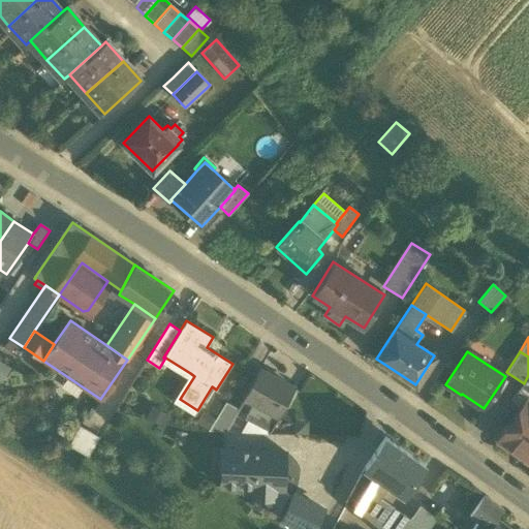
[(165,358),(162,363),(187,378),(173,401),(194,414),(197,410),(180,399),(194,376),(190,373),(165,358)]
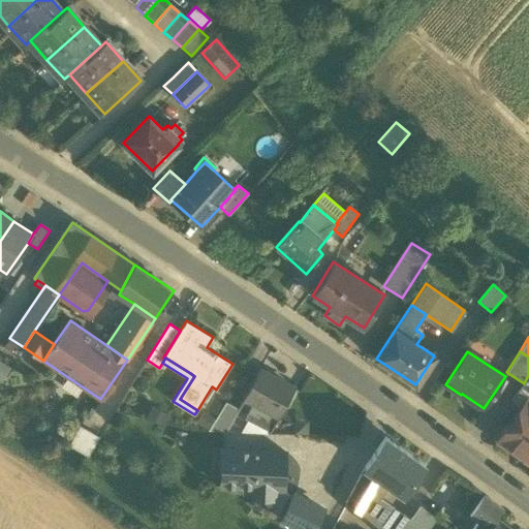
[(10,368),(0,360),(0,381),(0,382),(10,368)]
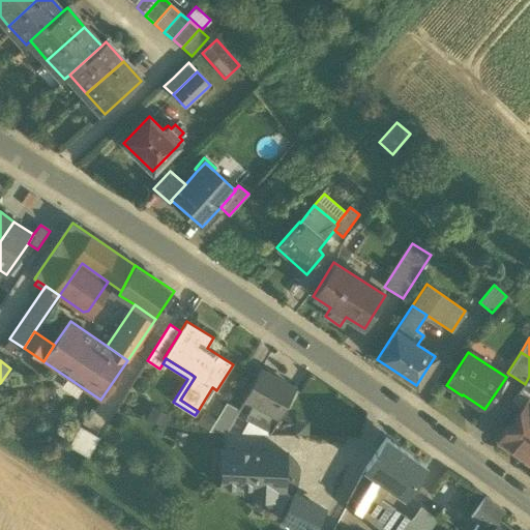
[(244,400),(254,405),(280,419),(296,389),(260,370),(244,400)]
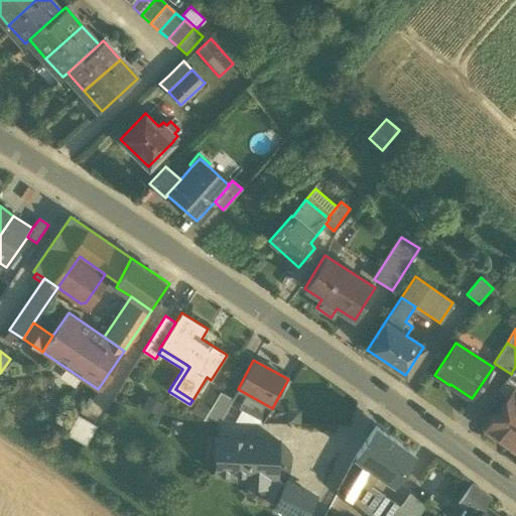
[(515,389),(515,372),(513,370),(511,374),(498,391),(508,399),(514,390),(515,391),(515,389)]
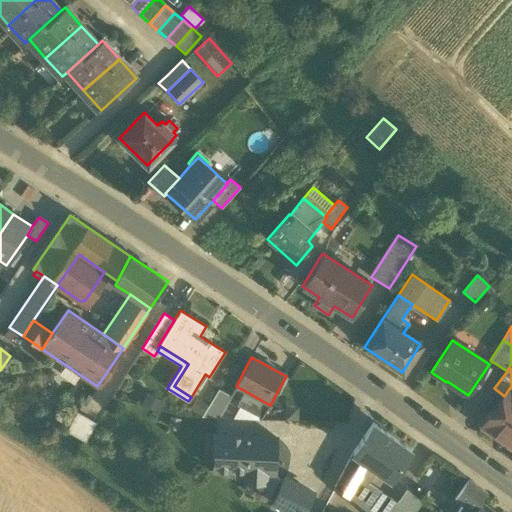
[(481,426),(504,443),(511,432),(511,389),(511,388),(510,387),(504,396),(481,426)]
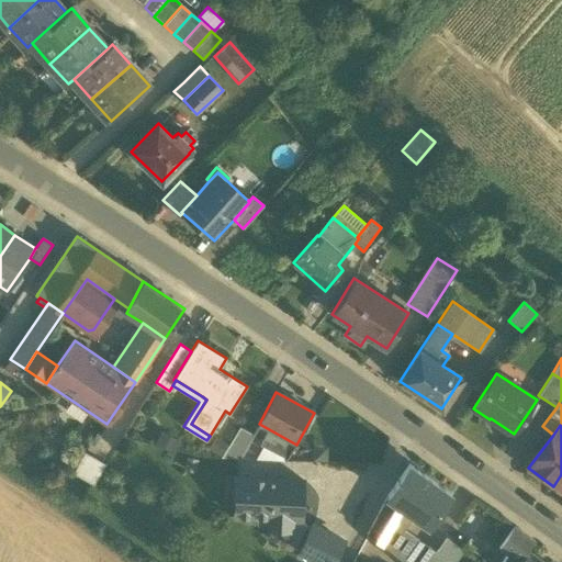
[(222,459),(239,460),(254,434),(240,426),(222,459)]
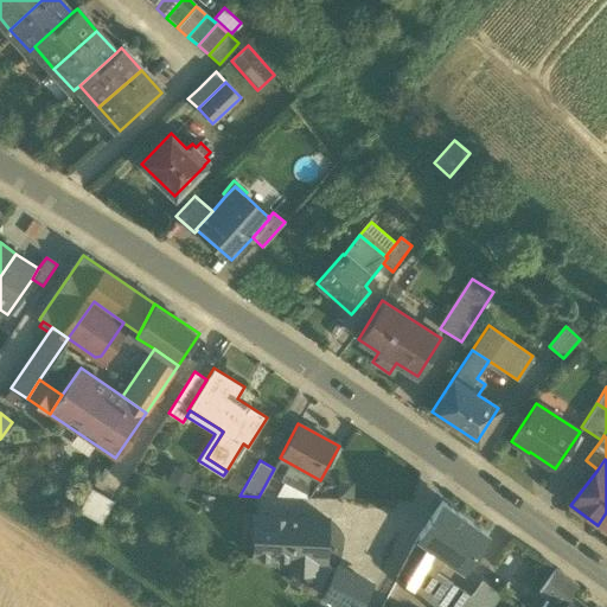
[(313,493),(320,480),(291,464),(280,481),(283,483),(286,485),(289,479),(313,493)]
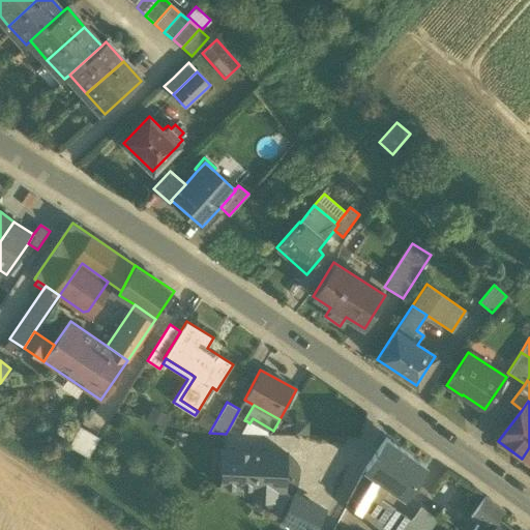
[(144,420),(165,425),(170,416),(151,406),(144,420)]
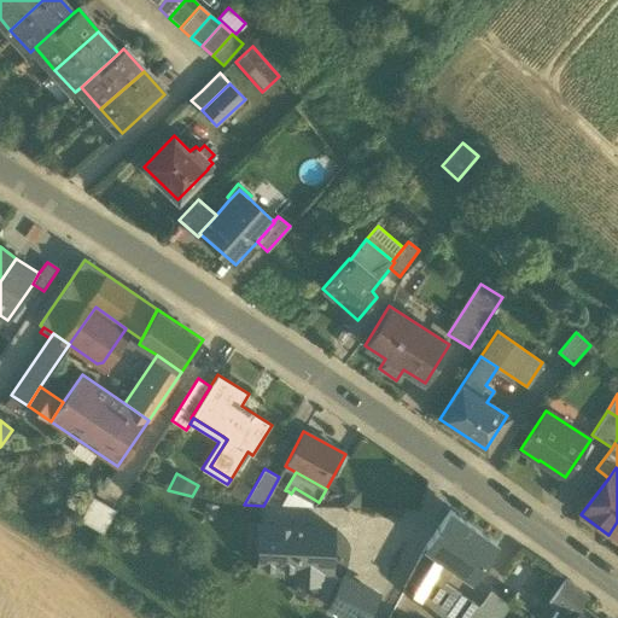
[(291,494),(289,491),(280,506),(315,508),(319,502),(295,488),(291,494)]
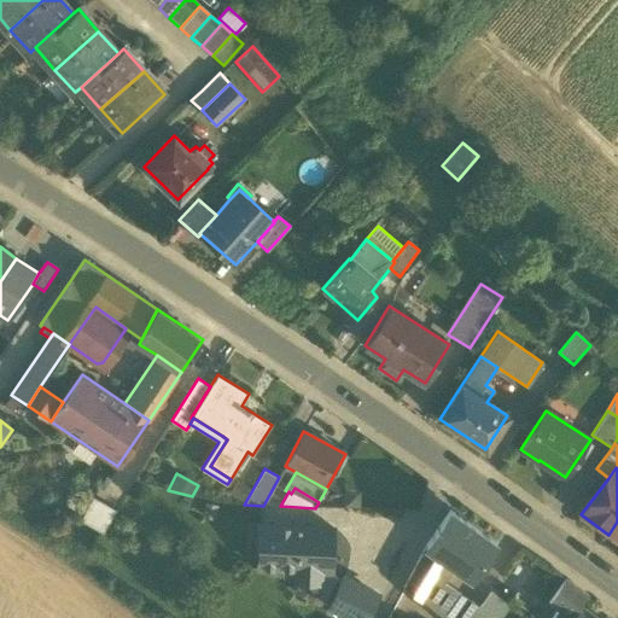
[(361,491),(344,490),(343,507),(360,508),(361,491)]
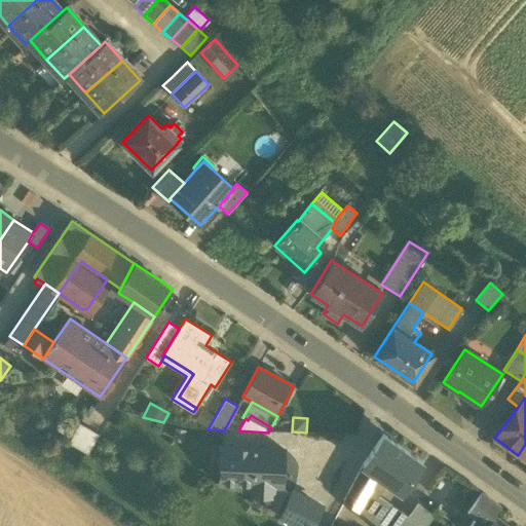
[(68,443),(88,455),(100,435),(79,423),(68,443)]
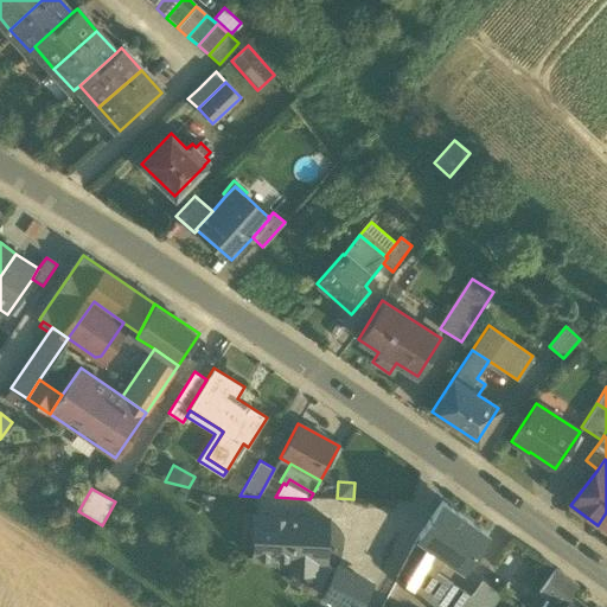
[(442,502),(419,537),(434,548),(446,556),(462,568),(486,534),(442,502)]
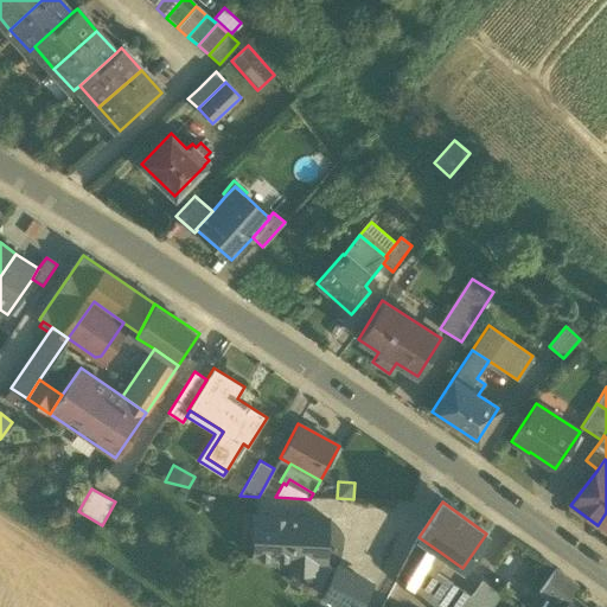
[(289,572),(314,573),(315,561),(325,562),(326,519),(255,516),(254,558),(291,560),(289,572)]
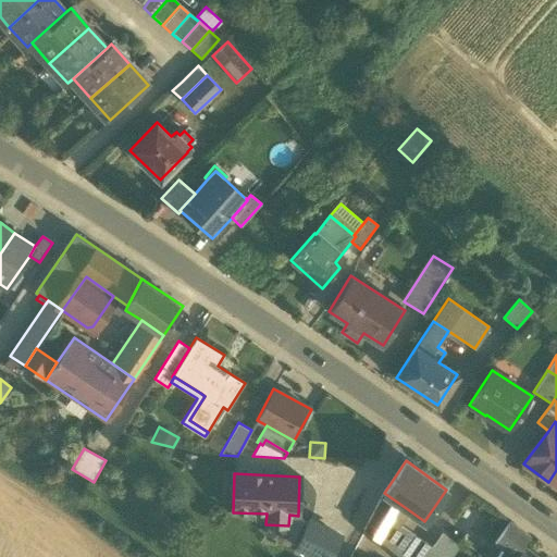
[(379,542),(398,503),(384,493),(363,530),(379,542)]
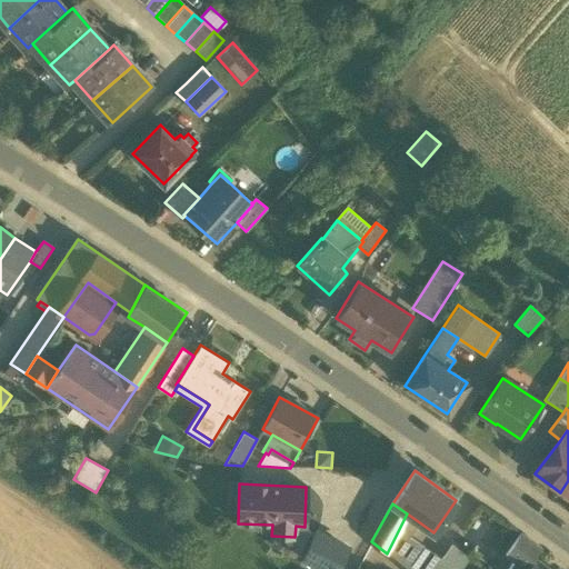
[(407,513),(387,553),(395,559),(407,568),(422,547),(408,537),(418,521),(407,513)]
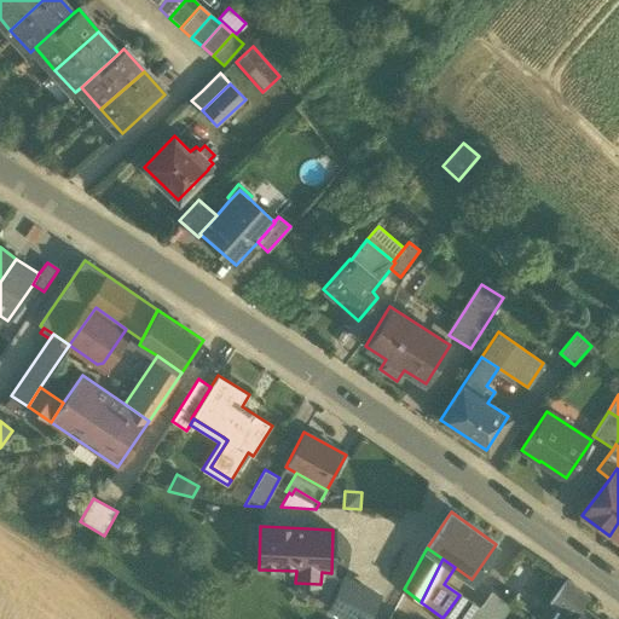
[(333,601),(343,579),(331,573),(322,572),(320,584),(320,600),(333,601)]
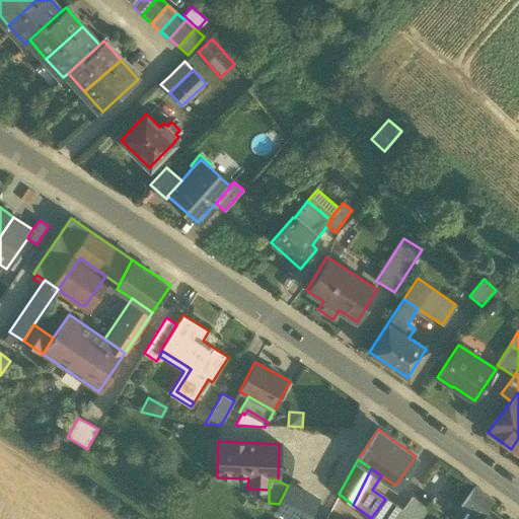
[(276,511),(293,518),(306,518),(316,500),(288,486),(279,504),(276,511)]
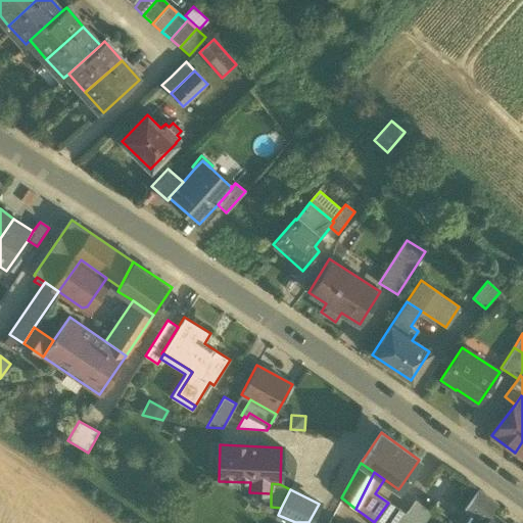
[(465,510),(474,516),(483,522),(491,514),(497,505),(479,490),(465,510)]
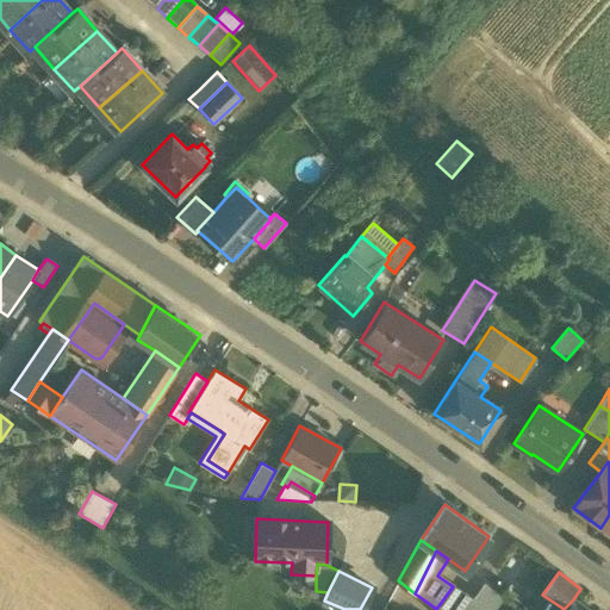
[(480,605),(479,607),(484,609),(495,609),(504,596),(484,583),(472,599),(480,605)]
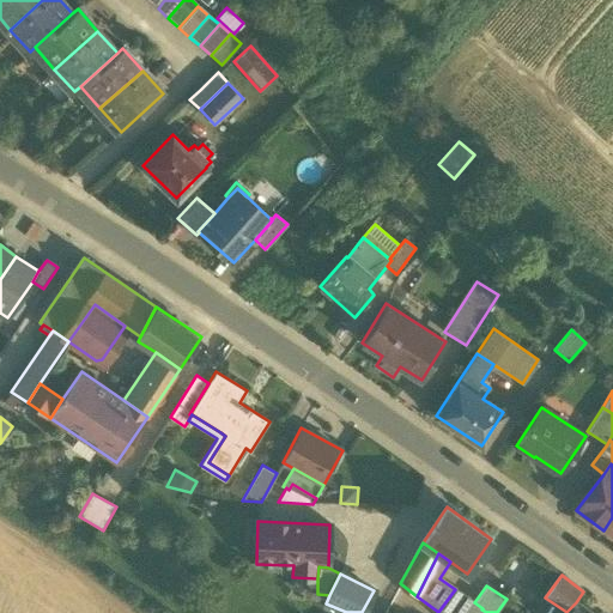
[(455,589),(438,612),(439,612),(461,612),(471,600),(455,589)]
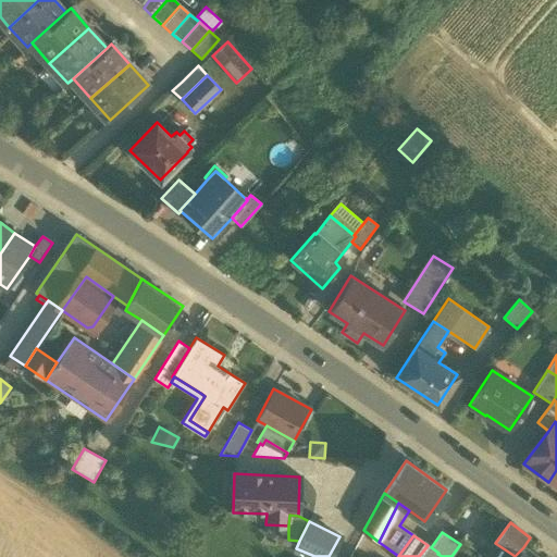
[(431,547),(428,545),(419,556),(435,556),(437,554),(438,553),(431,547)]
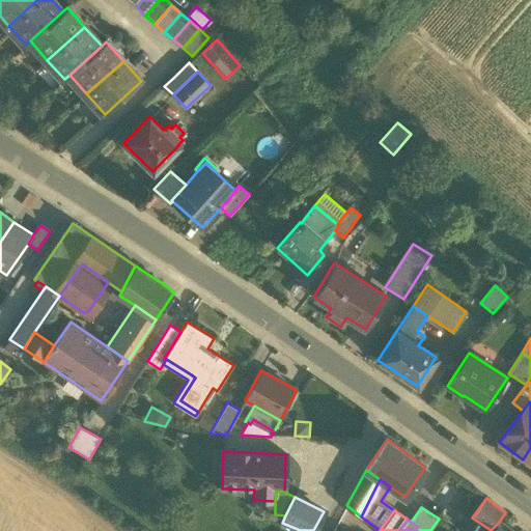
[(511,530),(499,522),(491,530),(511,530)]
